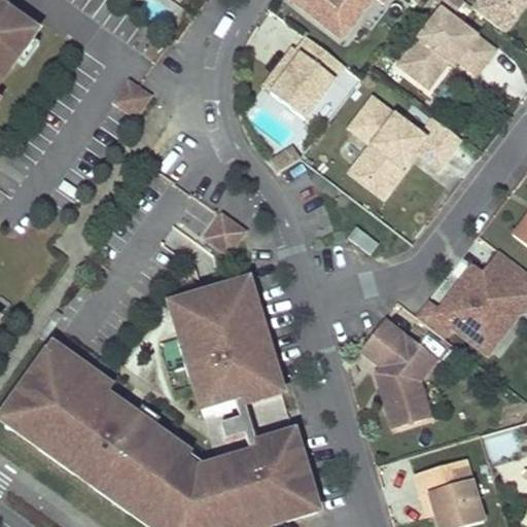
[(292,0),(338,35),(364,0),(292,0)]
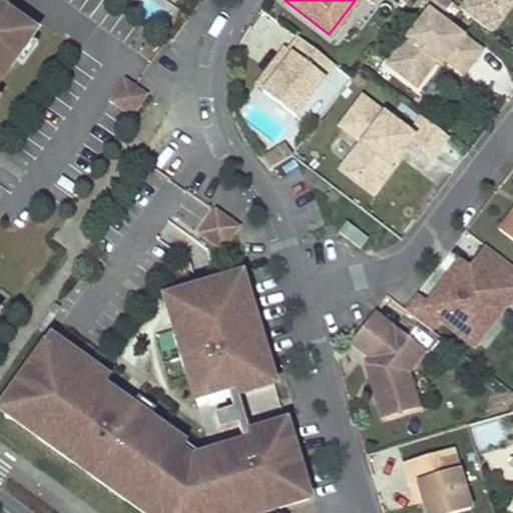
[(512,0),(470,0),(461,12),(490,34),(512,2),(512,0)]
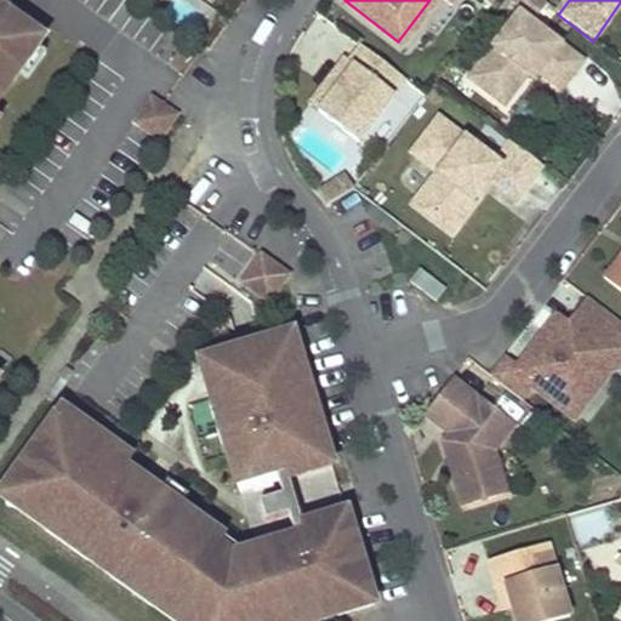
[(0,3),(0,100),(46,36),(0,3)]
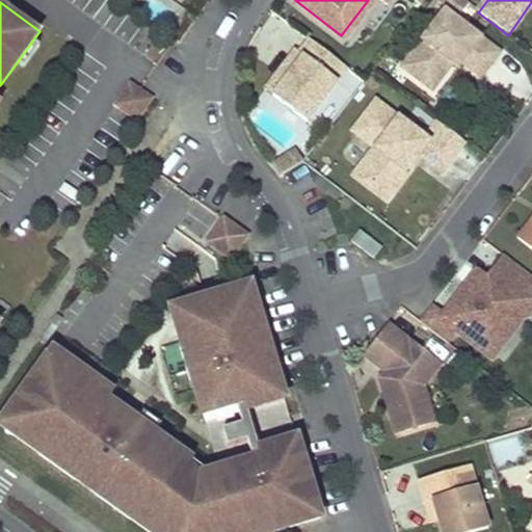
[(401,69),(423,86),(450,52),(453,54),(457,50),(486,73),(500,55),(445,12),(401,69)]
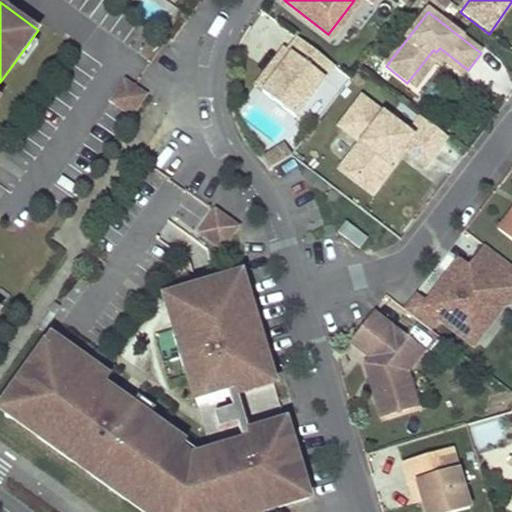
[(289,49),(293,52),(263,90),(295,115),(335,64),(299,36),(289,49)]
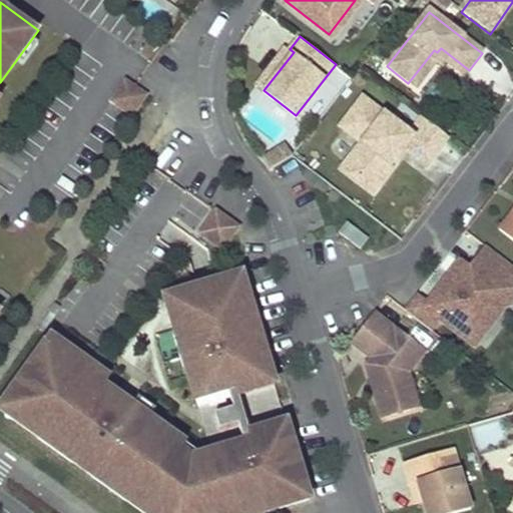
[(290,49),(286,46),(255,84),(264,90),(294,52),(290,49)]
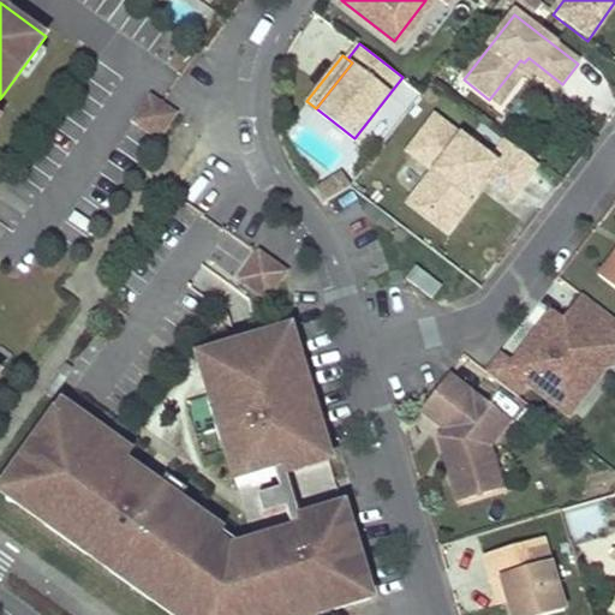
[(555,93),(562,84),(529,58),(524,63),(520,60),(489,100),(499,107),(523,76),(529,81),(533,76),(555,93)]
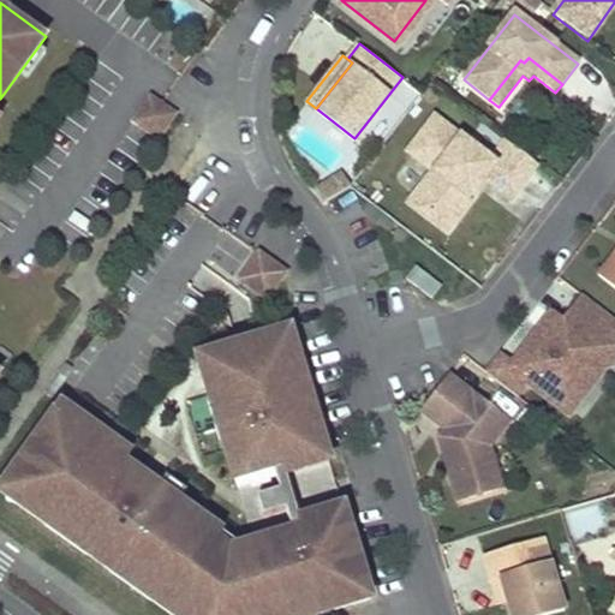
[(179,109),(156,94),(139,118),(162,135),(179,109)]
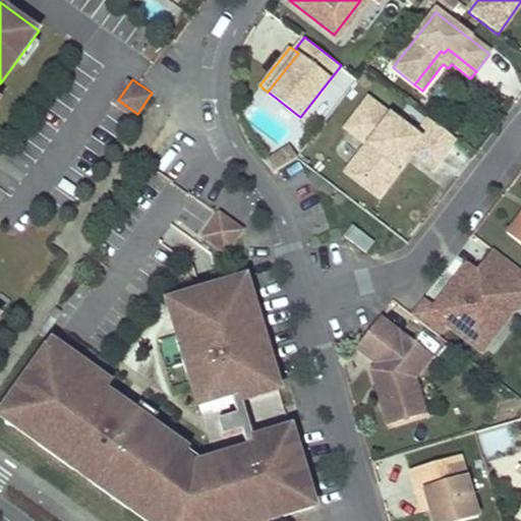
[(431,170),(454,141),(426,121),(414,136),(408,132),(405,136),(392,125),(395,121),(366,100),(345,127),(367,145),(347,171),(377,194),(396,170),(392,167),(405,150),(409,153),(431,170)]
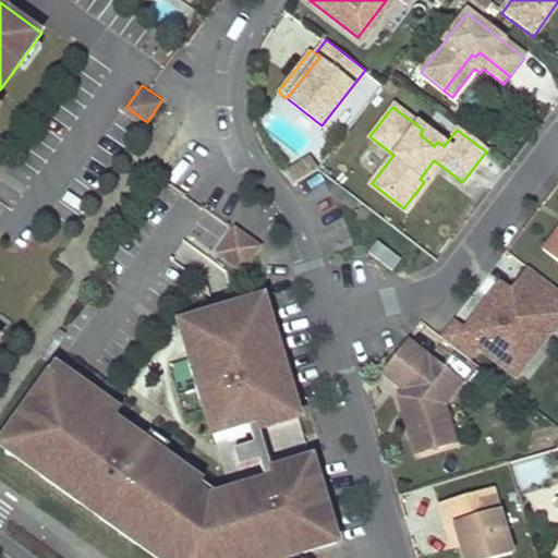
[(434,146),(437,142),(423,130),(420,134),(434,146)]
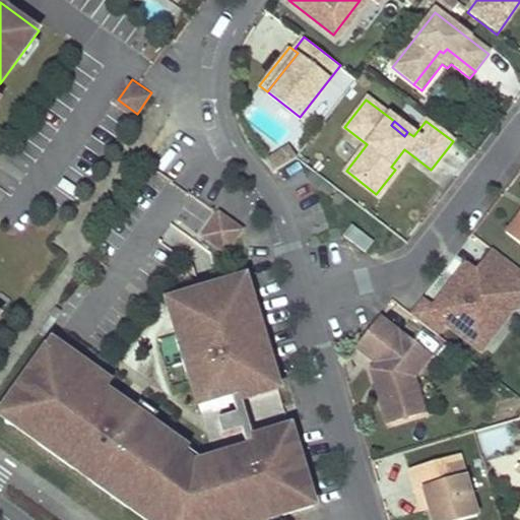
[(286,166),(295,158),(287,149),(279,156),(286,166)]
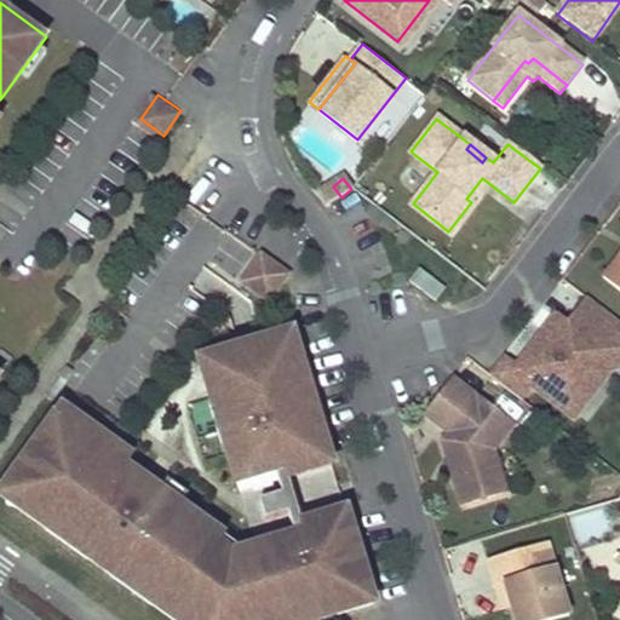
[(466,199),(471,202),(487,182),(482,178),(466,199)]
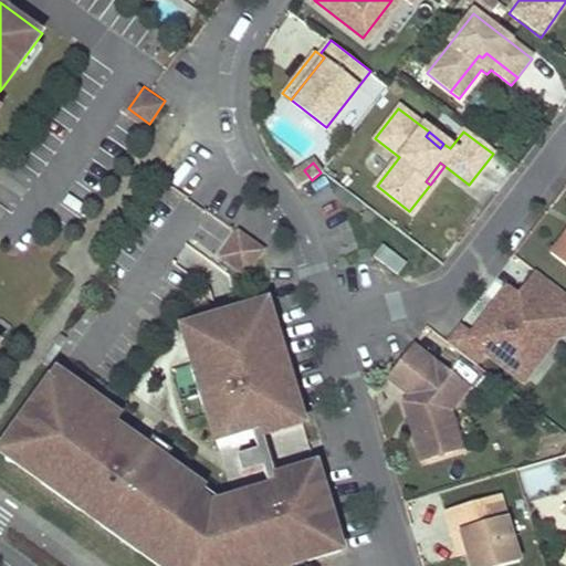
[(312,180),(304,170),(291,180),(300,190),(312,180)]
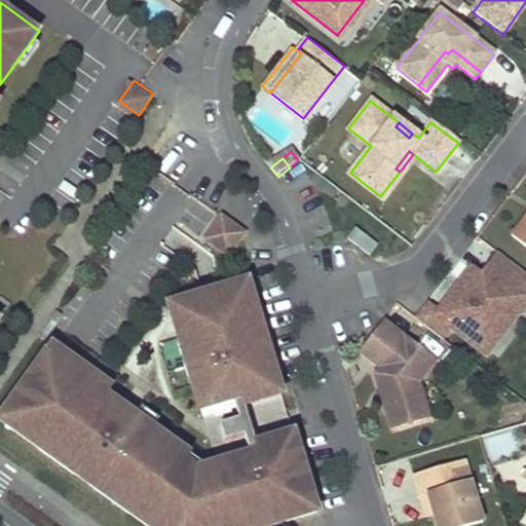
[(219,215),(212,224),(233,239),(239,231),(219,215)]
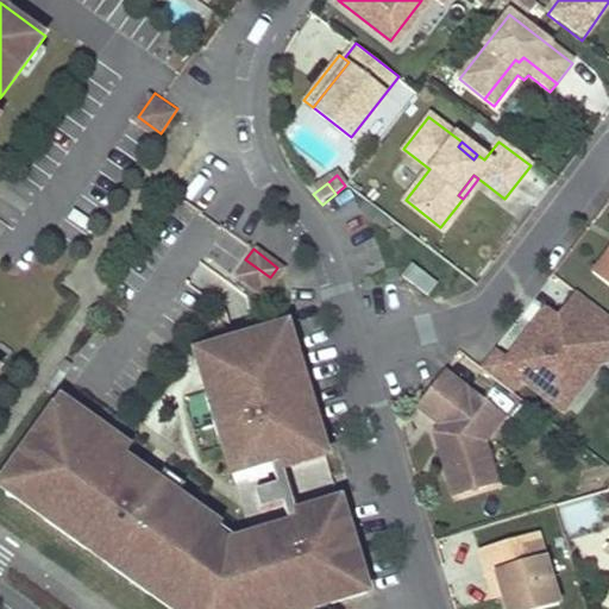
[(608,256),(608,255),(591,277),(608,290),(608,256)]
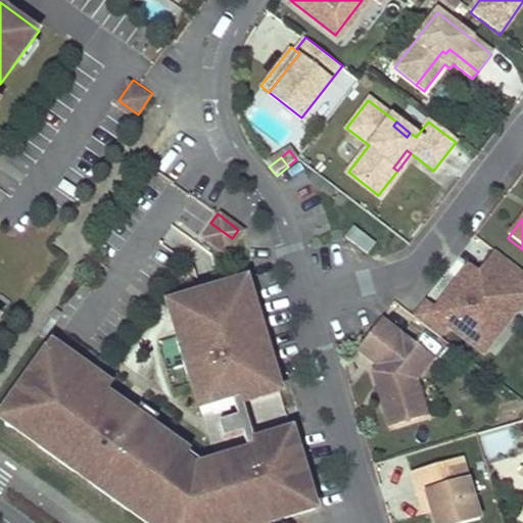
[(232,238),(210,223),(199,237),(221,253),(232,238)]
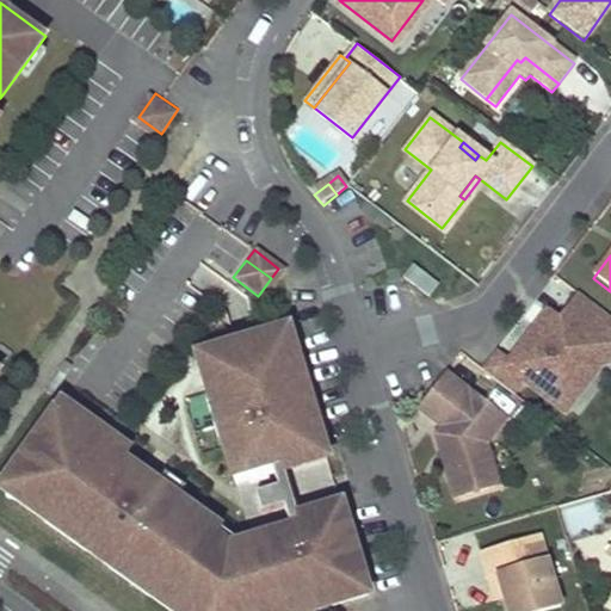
[(437,287),(412,267),(403,278),(429,297),(437,287)]
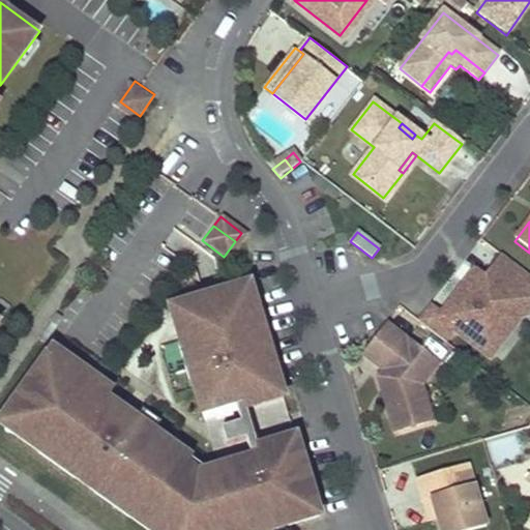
[(529,299),(529,281),(501,259),(483,283),(479,278),(471,290),(466,286),(442,317),(432,308),(420,323),(447,345),(459,330),(489,353),(513,321),(510,302),(529,301),(529,299)]
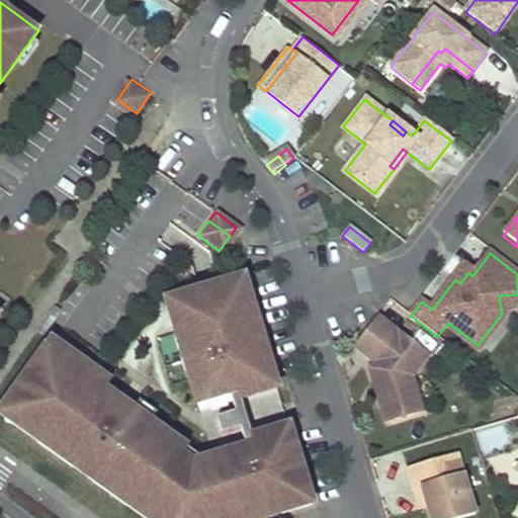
[(460,283),(468,272),(463,268),(455,279),(460,283)]
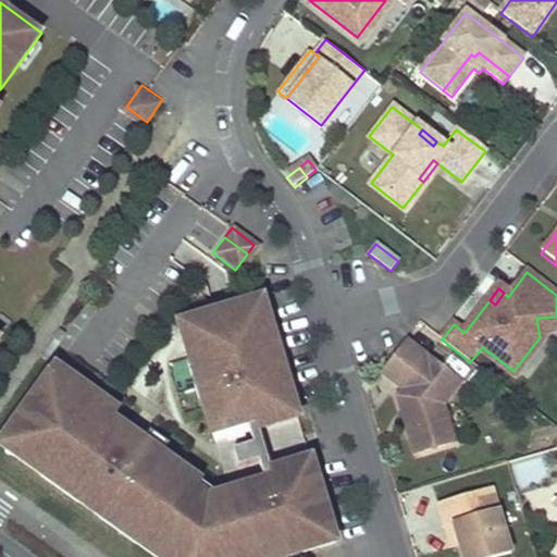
[(259,297),(178,322),(188,355),(196,353),(211,401),(203,404),(211,432),(251,420),(255,428),(295,416),(285,382),(276,385),(261,333),(269,331),(259,297)]
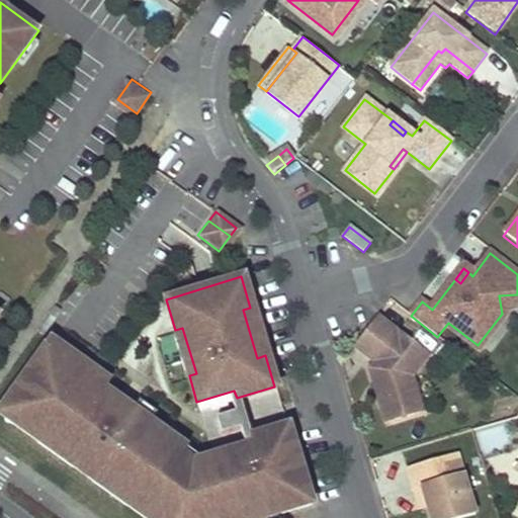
[(431,358),(379,319),(356,349),(376,365),(371,371),(390,427),(426,414),(415,379),(431,358)]
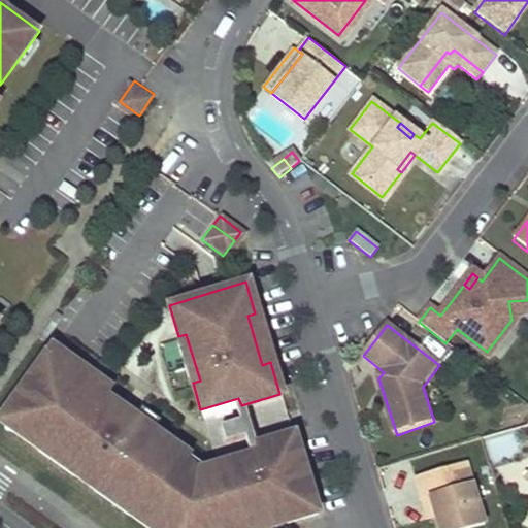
[(186,334),(178,336),(193,383),(200,381),(186,334)]
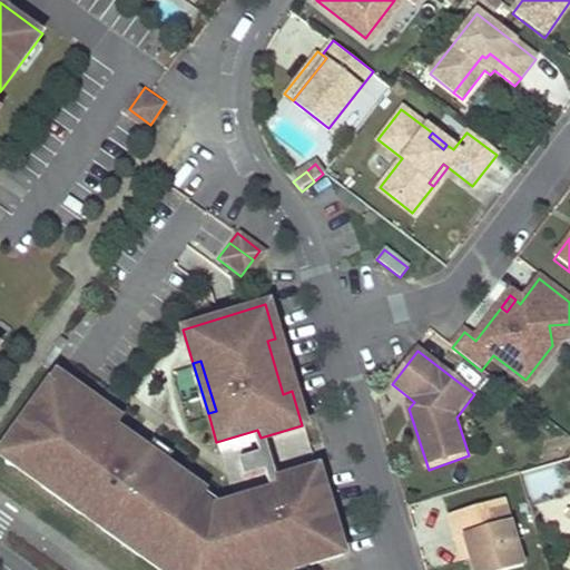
[(127,436),(80,403),(89,392),(58,370),(37,397),(40,400),(23,422),(21,420),(5,443),(19,453),(12,461),(45,484),(52,473),(82,497),(75,507),(96,522),(104,512),(140,540),(134,549),(163,569),(174,569),(177,568),(179,569),(265,569),(264,567),(307,553),(311,562),(342,553),(333,523),(327,524),(318,495),(324,494),(315,468),(273,481),(276,489),(234,501),(237,512),(224,516),(199,498),(204,492),(141,446),(137,452),(123,443),(127,436)]
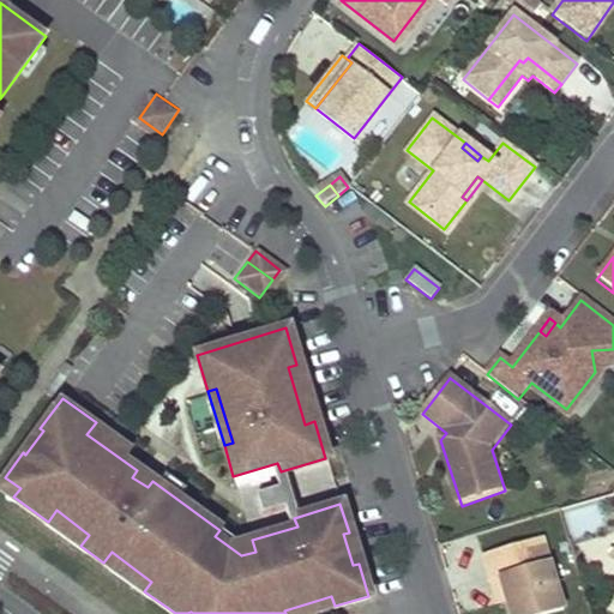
[(137,470),(132,477),(148,487),(152,481),(137,470)]
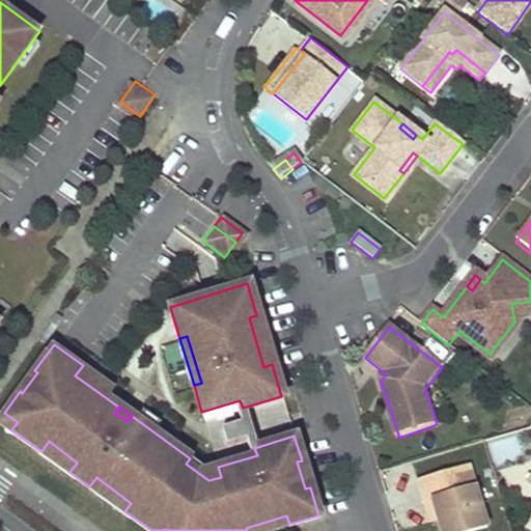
[(4,413),(0,418),(0,420),(11,429),(18,422),(4,413)]
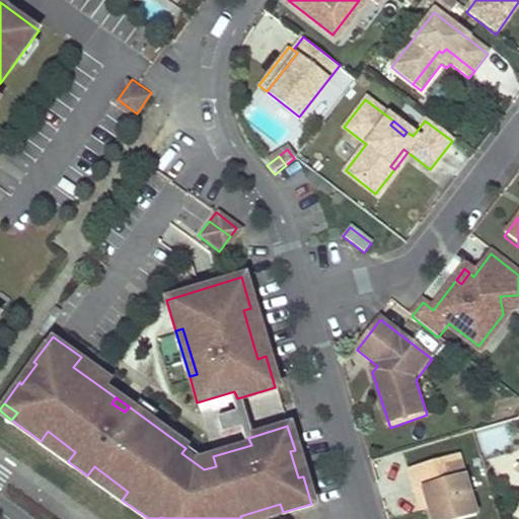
[(233,413),(214,419),(219,435),(238,429),(233,413)]
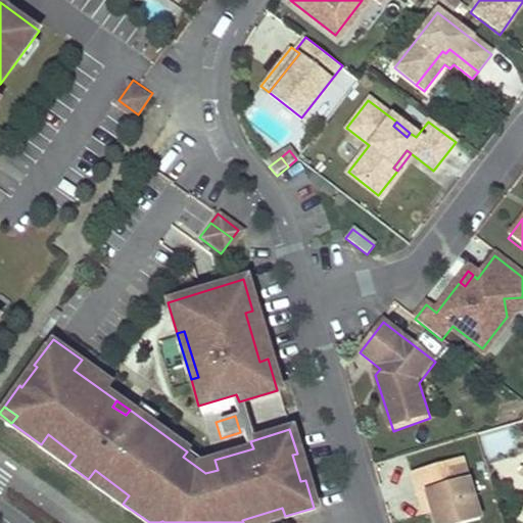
[(76,456),(48,434),(41,444),(68,465),(76,456)]
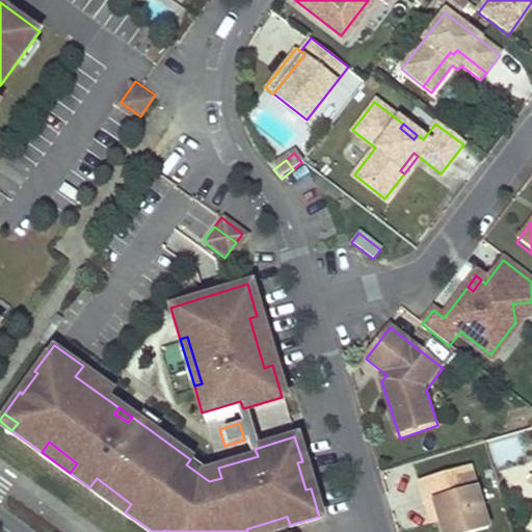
[(306,473),(302,461),(297,462),(306,489),(311,488),(306,473)]
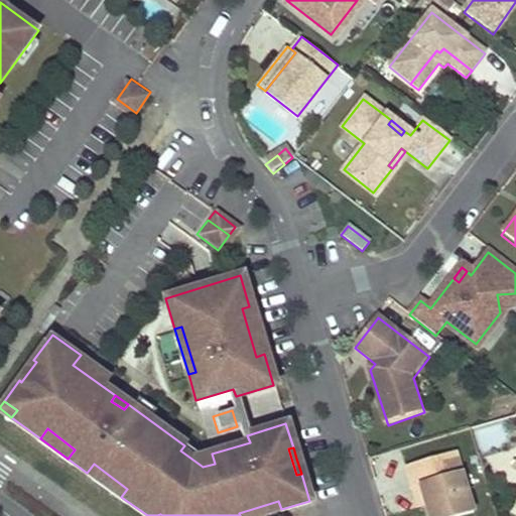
[(452,453),(402,468),(408,489),(416,486),(421,504),(424,515),(453,515),(469,511),(452,453)]
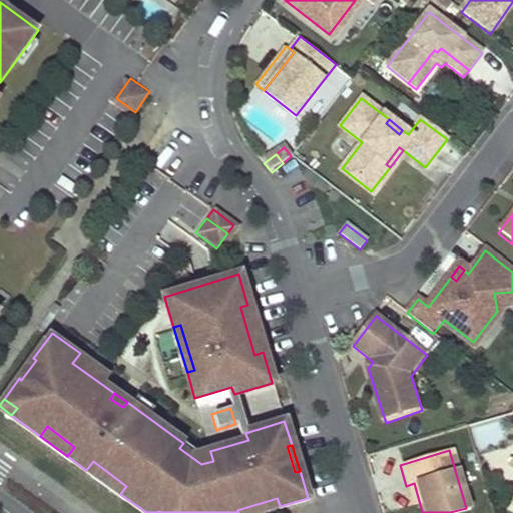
[(93,461),(86,470),(120,494),(126,486),(93,461)]
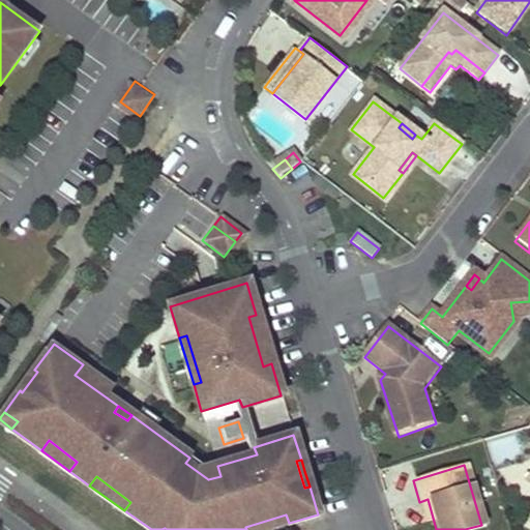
[(428,499),(419,502),(425,521),(433,518),(428,499)]
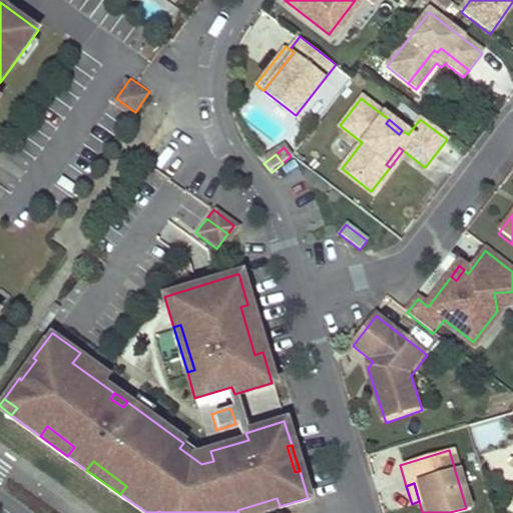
[(277,498),(237,510),(238,512),(258,512),(280,506),(277,498)]
